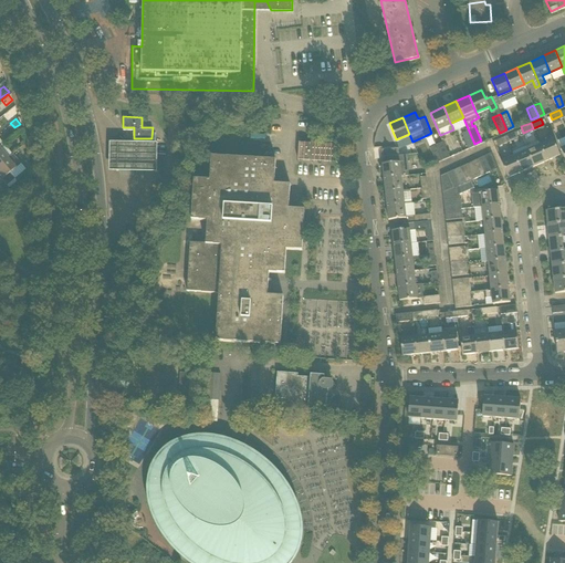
[(468,146),(474,144),(468,128),(461,131),(468,146)]
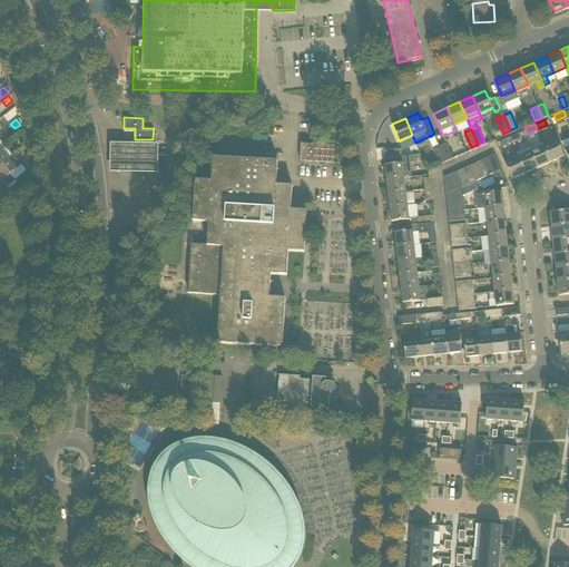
[(519,130),(509,135),(511,140),(521,136),(519,130)]
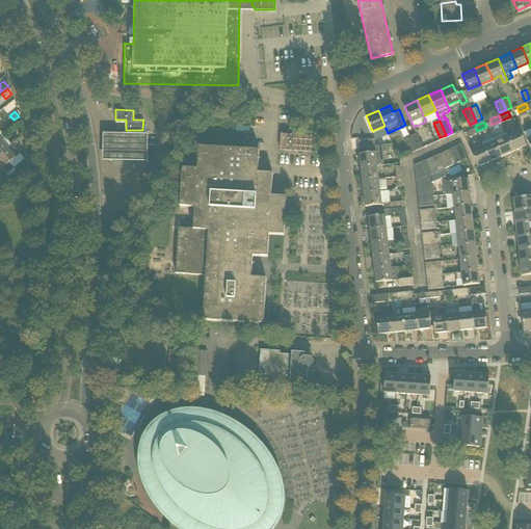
[(468,135),(477,131),(475,126),(466,130),(468,135)]
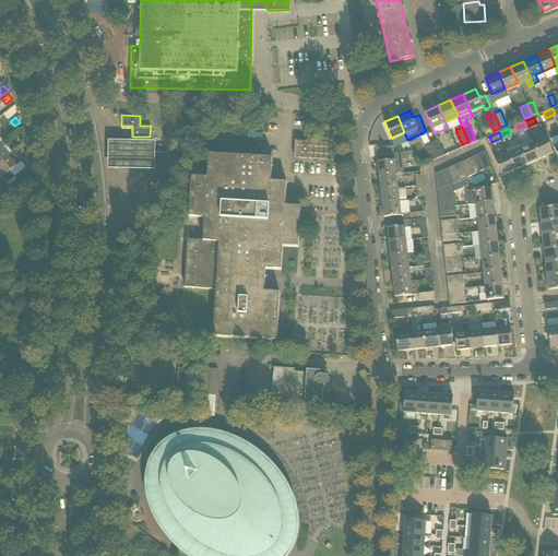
[(539,156),(551,151),(553,151),(545,134),(532,140),(539,156)]
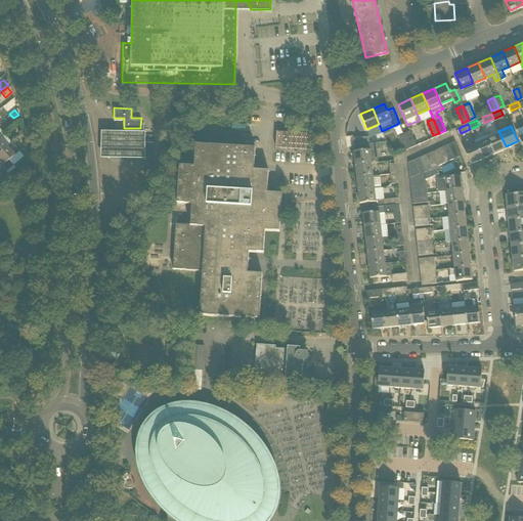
[(311,132),(276,129),(275,145),(310,148),(311,132)]
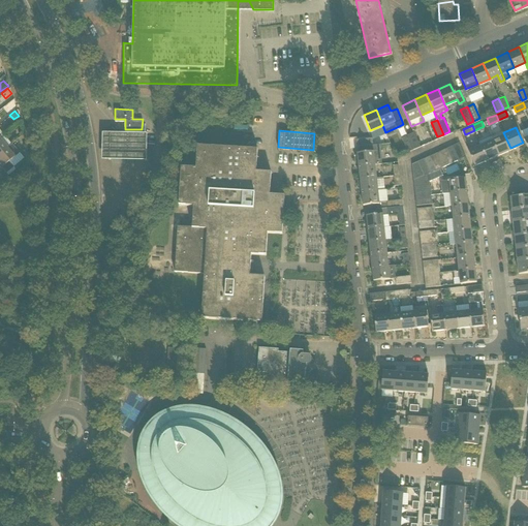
[(413,130),(407,133),(413,148),(420,145),(413,130)]
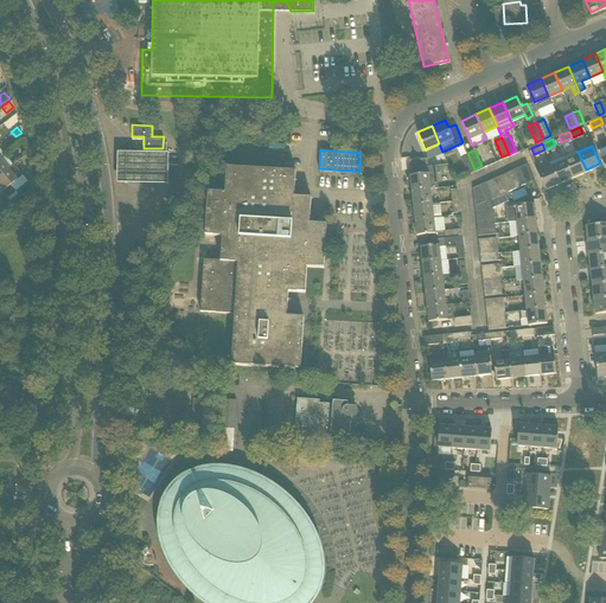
[(128,152),(116,152),(116,181),(136,181),(166,181),(167,152),(128,152)]
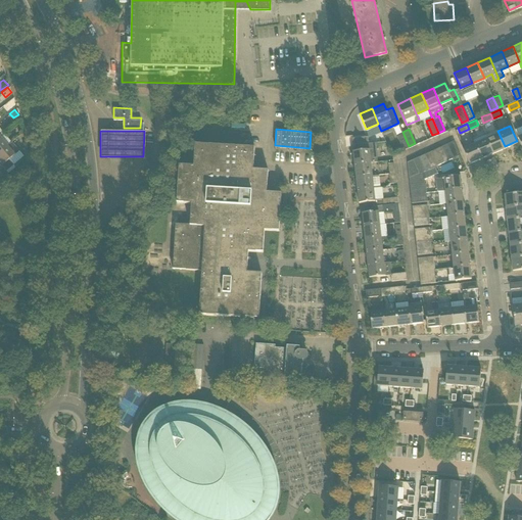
[(492,151),(505,146),(497,131),(486,136),(492,151)]
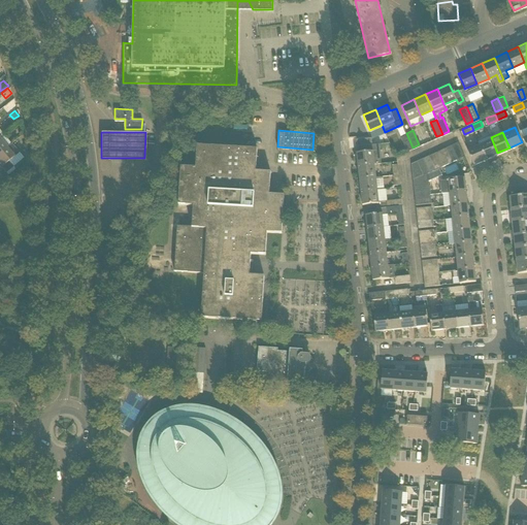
[(0,150),(10,141),(3,133),(0,135),(0,150)]
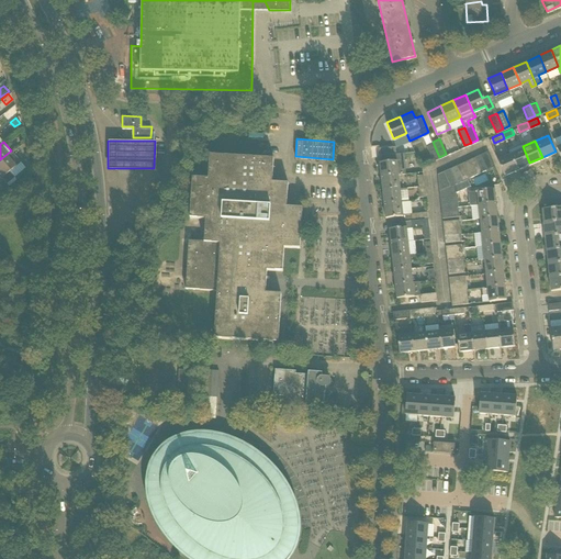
[(433,159),(439,157),(433,142),(426,144),(433,159)]
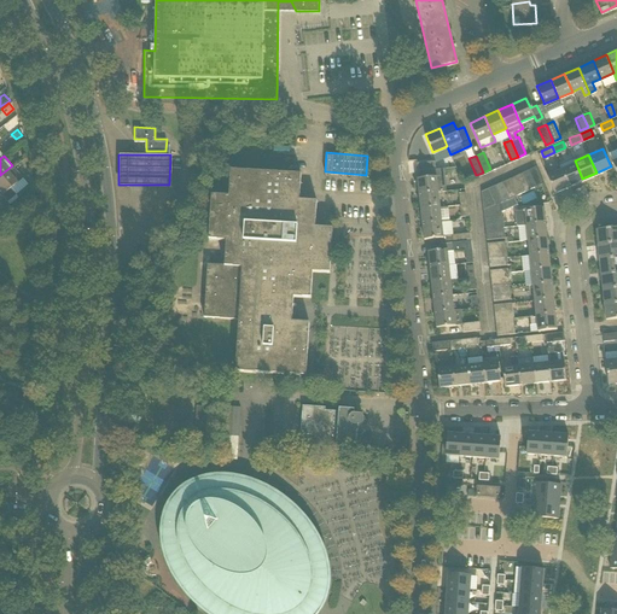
[(435,167),(434,159),(417,161),(417,169),(435,167)]
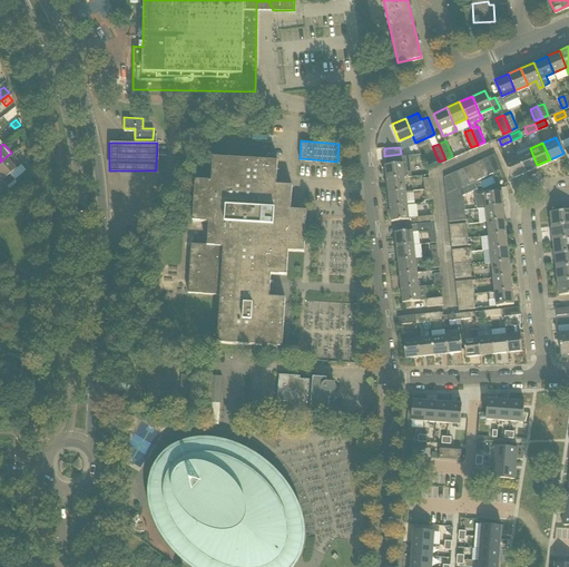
[(517,155),(525,170),(537,165),(530,148),(517,155)]
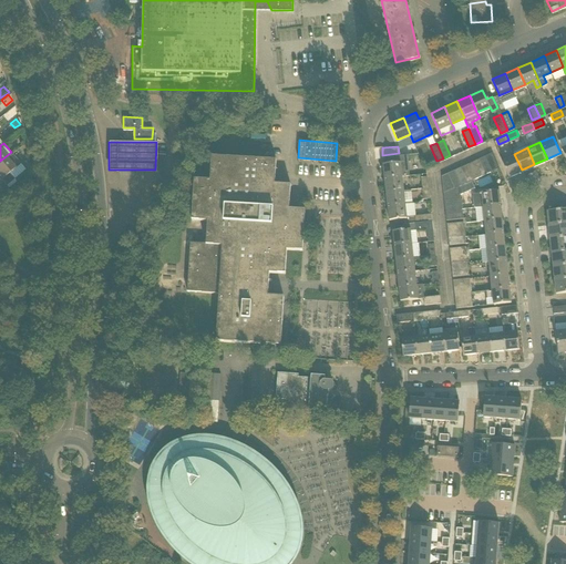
[(484,154),(492,170),(497,166),(491,151),(484,154)]
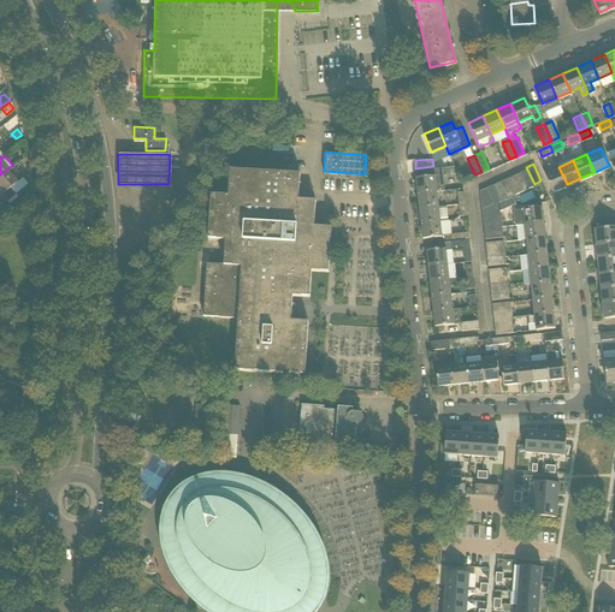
[(0,192),(1,192),(6,198),(15,192),(9,185),(22,174),(13,165),(12,166),(12,165),(0,174),(0,192)]
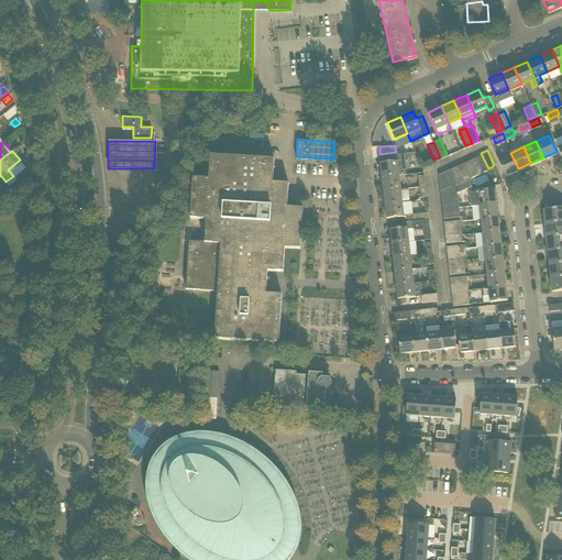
[(379,161),(381,175),(398,173),(407,173),(405,158),(406,158),(406,152),(396,152),(379,154),(381,161),(379,161)]
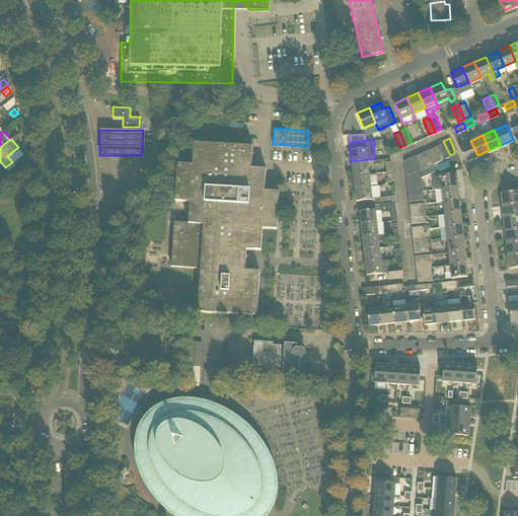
[(250,166),(252,144),(193,141),(192,163),(176,162),(174,200),(189,201),(188,221),(173,220),(170,265),(199,267),(197,310),(256,314),(259,269),(244,269),(245,253),(245,246),(261,247),(262,226),(276,227),(279,190),(264,189),(266,167),(250,166)]
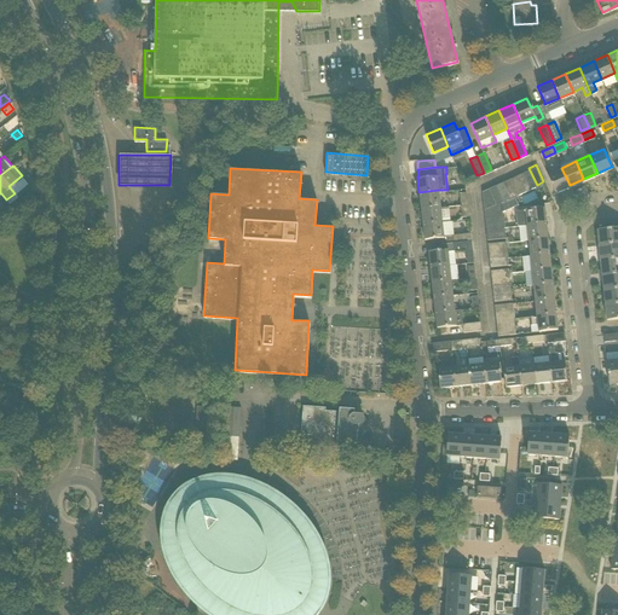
[(530,187),(537,185),(529,168),(523,172),(530,187)]
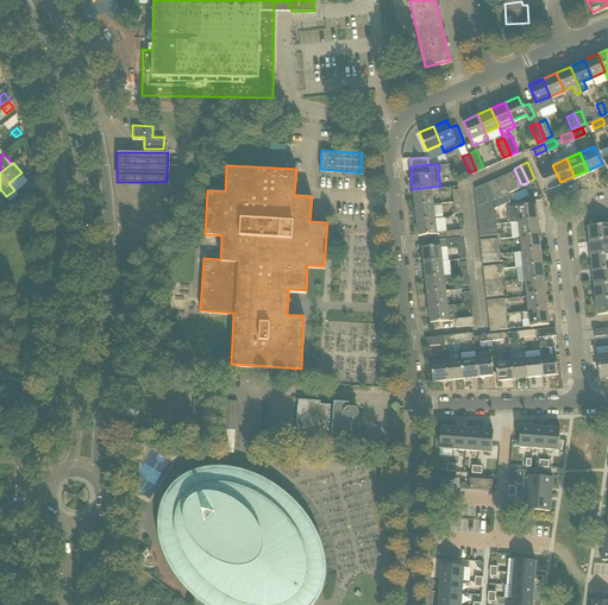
[(540,175),(546,189),(561,182),(552,165),(538,171),(540,175)]
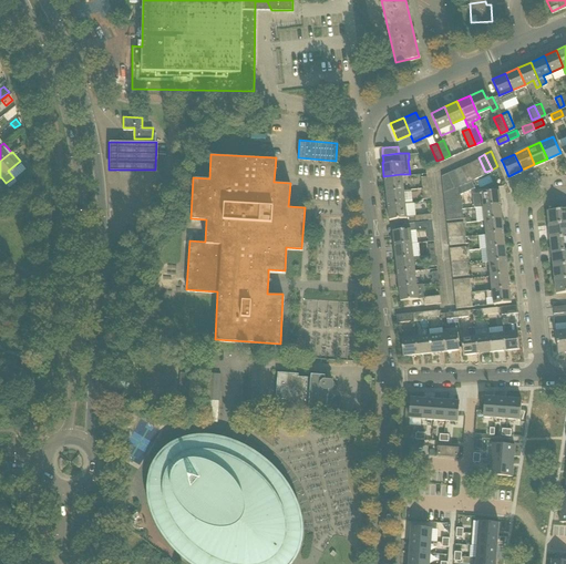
[(479,175),(485,172),(479,157),(472,160),(479,175)]
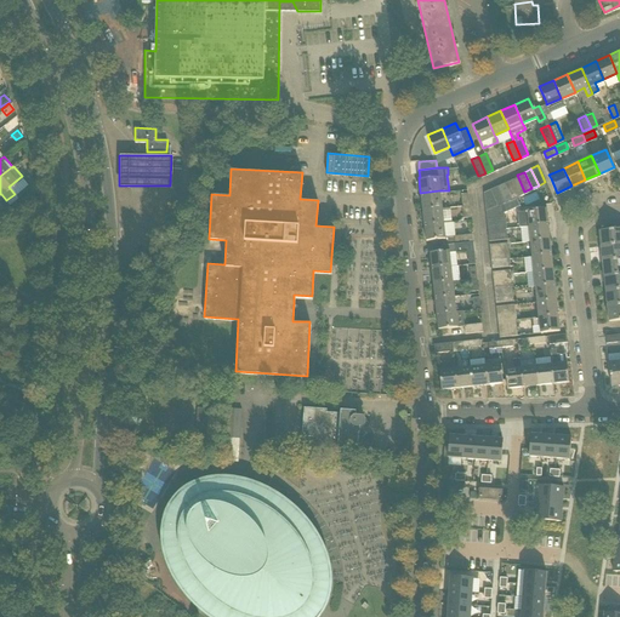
[(518,194),(524,192),(517,175),(510,178),(518,194)]
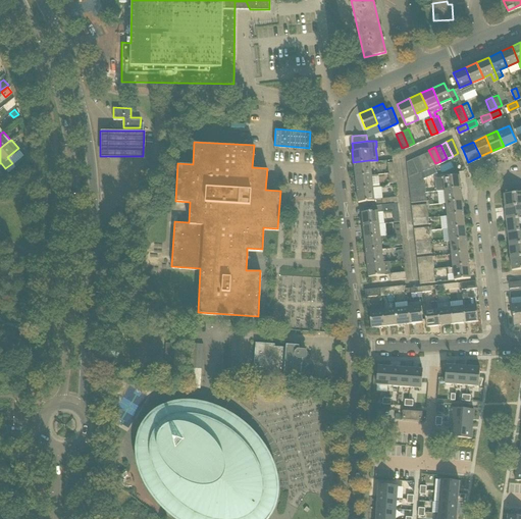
[(433,164),(435,163),(428,150),(423,152),(429,166),(433,164)]
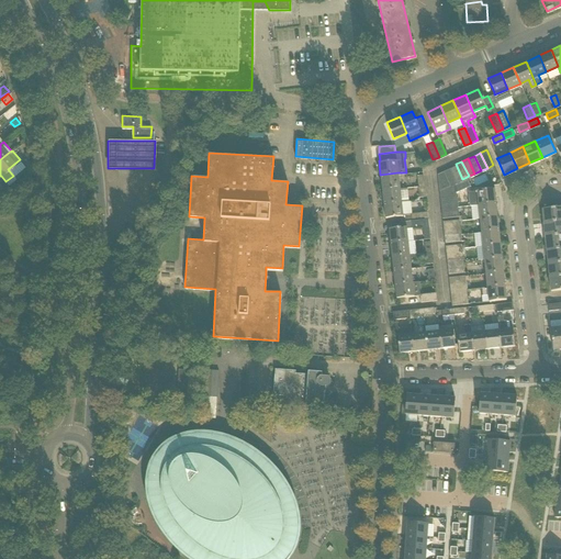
[(457,182),(462,179),(456,164),(449,167),(457,182)]
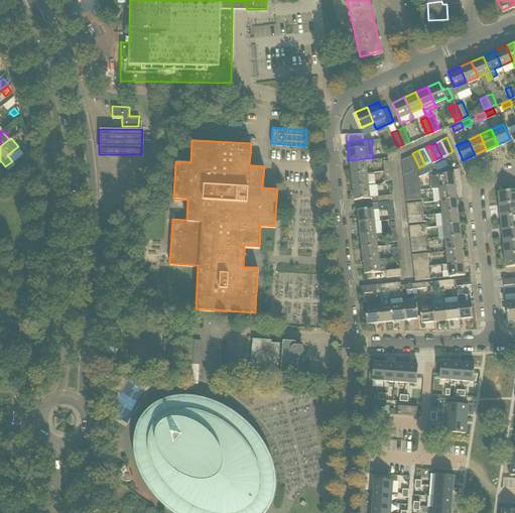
[(418,167),(419,167),(412,153),(406,155),(412,168),(417,166),(418,167)]
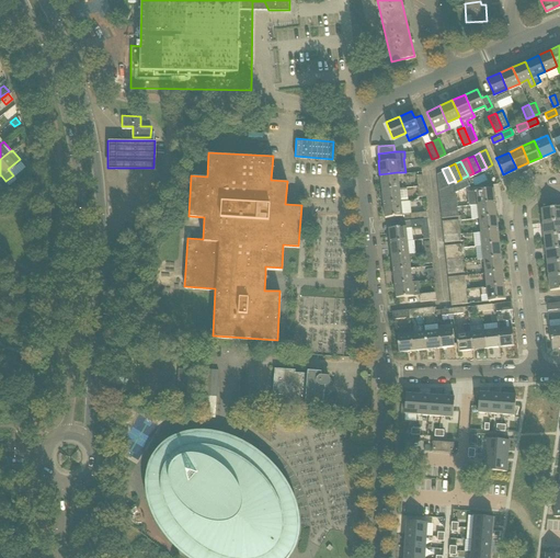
[(438,189),(448,183),(442,169),(436,172),(438,189)]
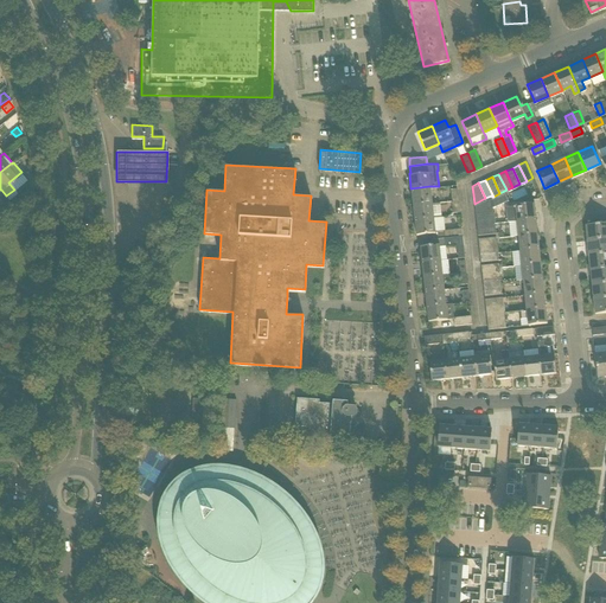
[(410,188),(413,203),(432,201),(429,186),(410,188)]
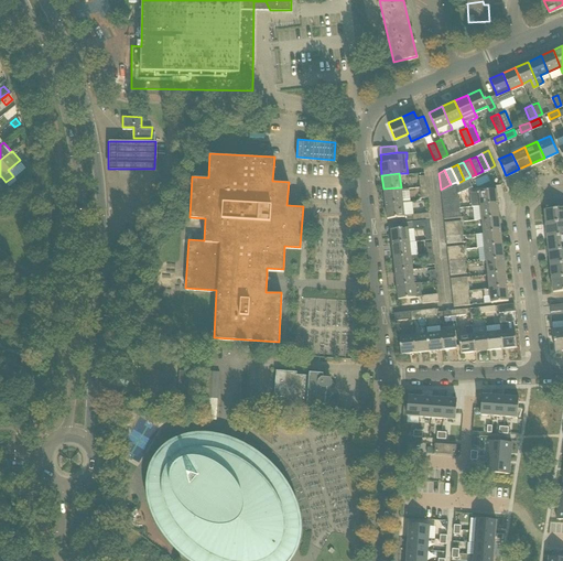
[(441,190),(441,196),(457,194),(457,192),(456,183),(457,183),(456,182),(451,184),(441,190)]
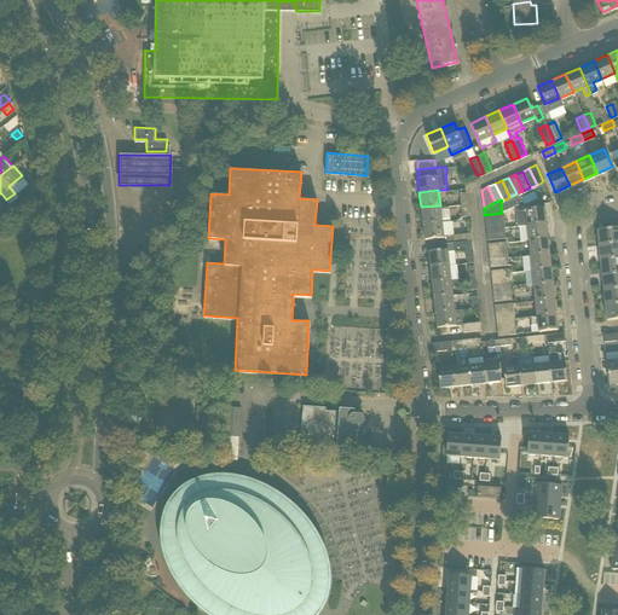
[(442,220),(440,206),(421,207),(422,222),(442,220)]
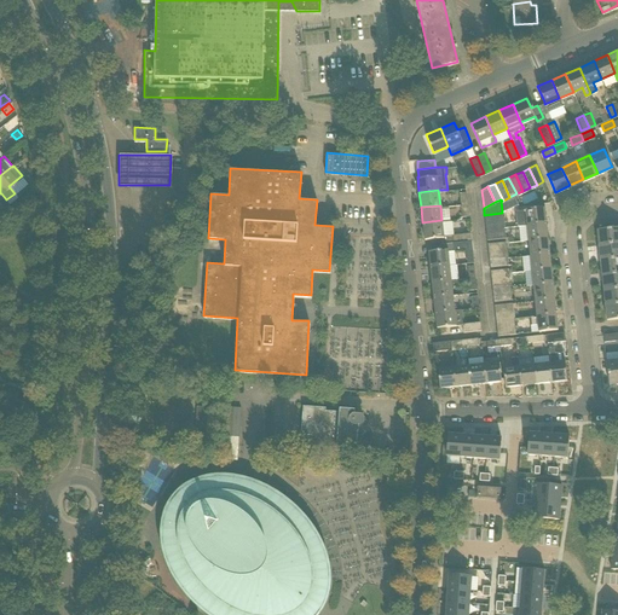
[(546,221),(544,206),(515,209),(518,224),(526,224),(546,221)]
